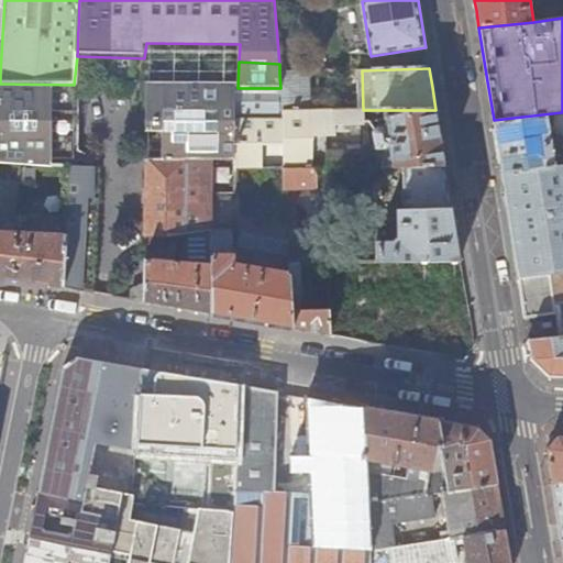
[(238,88),(236,88),(236,117),(282,117),(282,110),(322,110),(322,103),(311,103),(310,73),(279,74),(280,88),(238,88)]
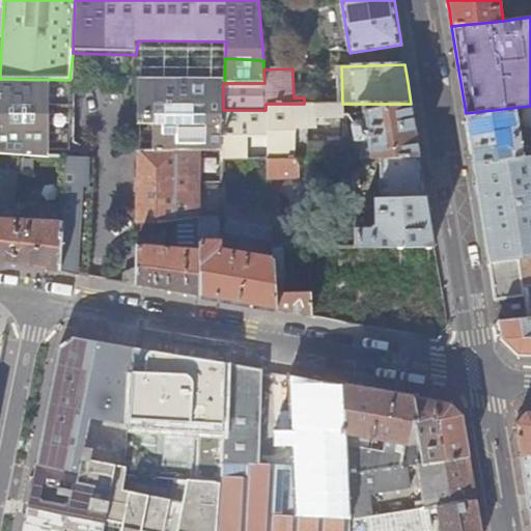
[(70,80),(0,79),(0,155),(66,160),(66,161),(95,162),(95,159),(72,158),(74,80),(70,80)]
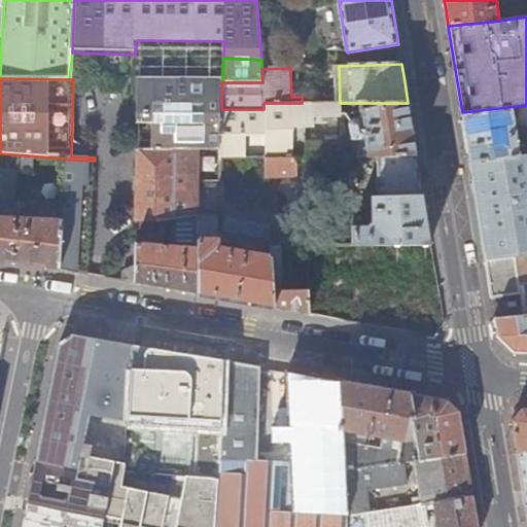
[(138,146),(136,222),(156,223),(197,216),(198,151),(222,152),(221,109),(221,82),(221,81),(137,79),(136,126),(151,126),(150,147),(138,146)]
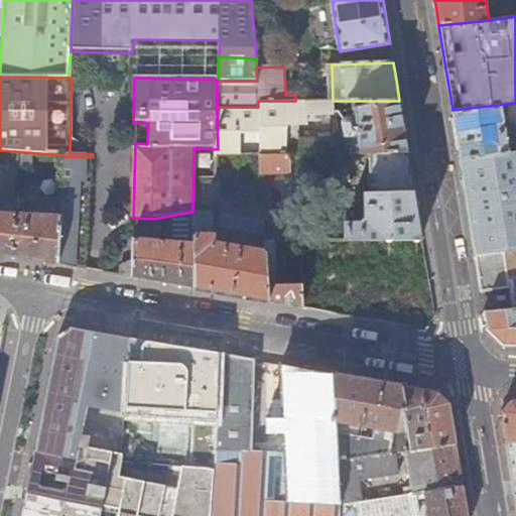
[(217,107),(218,149),(218,155),(261,155),(288,154),(287,140),(287,124),(307,124),(307,113),(334,113),(335,109),(340,108),(340,101),(333,101),(295,101),(258,101),(258,107),(217,107)]
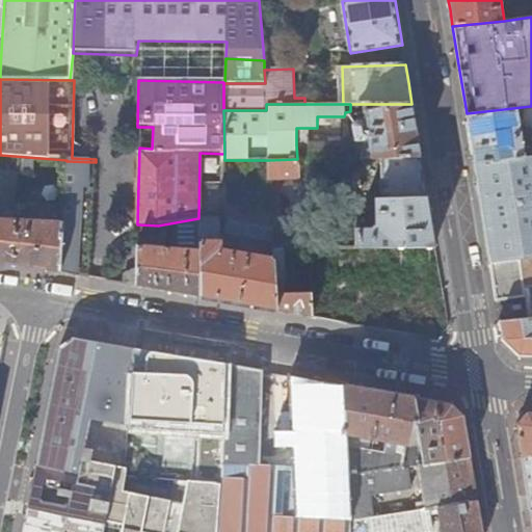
[(411,104),(364,104),(367,123),(362,120),(357,120),(355,122),(354,125),(356,139),(355,139),(355,141),(370,141),(372,158),(383,158),(421,156),(416,128),(411,104)]
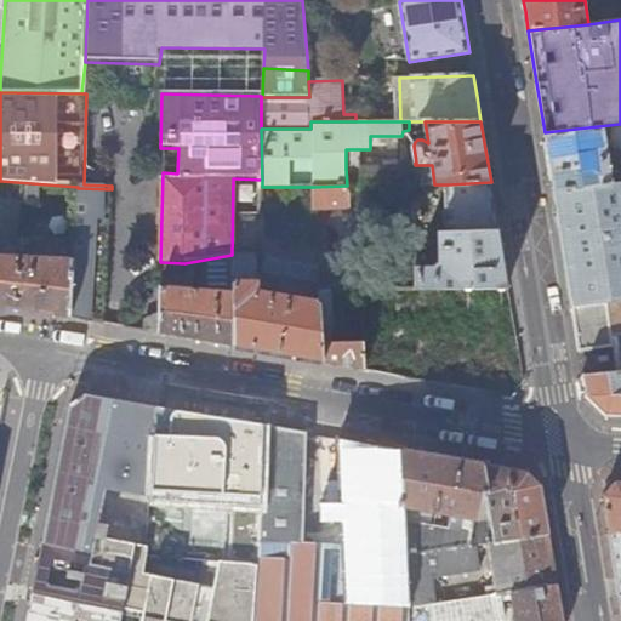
[(620,124),(603,126),(607,148),(620,146),(620,124)]
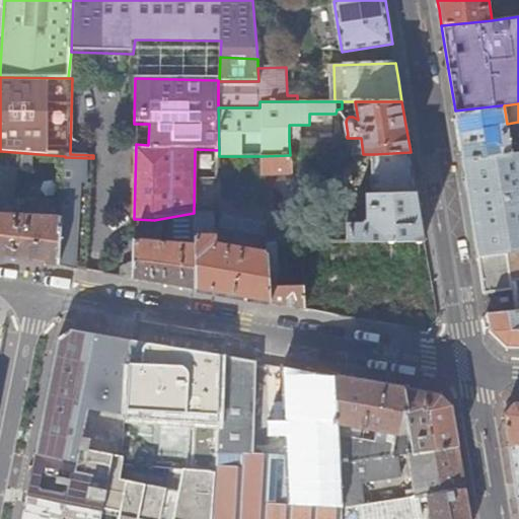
[(462,152),(463,158),(512,153),(509,138),(515,138),(514,133),(508,133),(507,124),(504,105),(455,110),(462,152)]
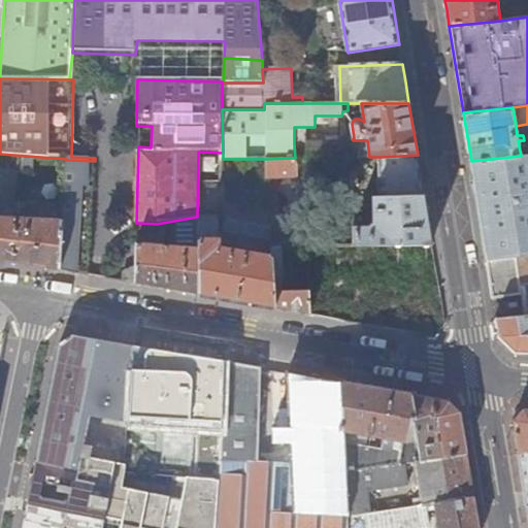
[(356,157),(369,157),(367,140),(353,140),(356,157)]
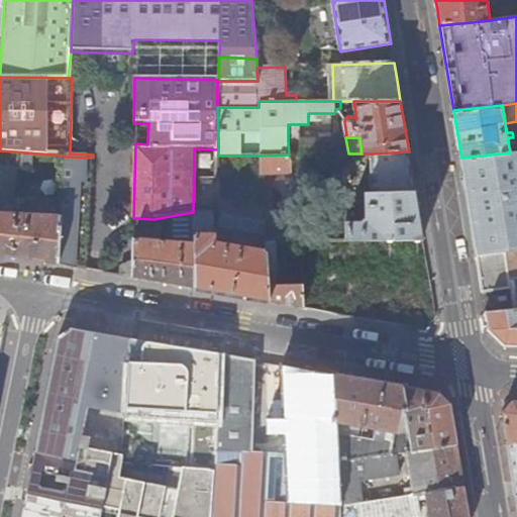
[(288,140),(289,154),(291,154),(315,154),(314,140),(288,140)]
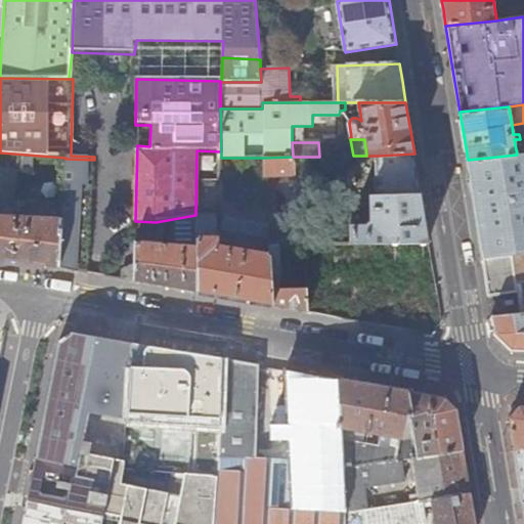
[(351,226),(352,245),(366,245),(430,244),(422,195),(415,154),(378,156),(378,195),(370,195),(372,221),(366,226),(351,226)]
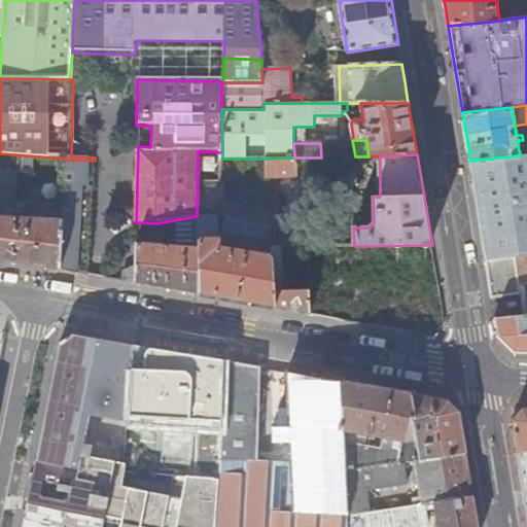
[(484,242),(487,257),(515,254),(526,253),(526,154),(520,155),(470,161),(484,242)]
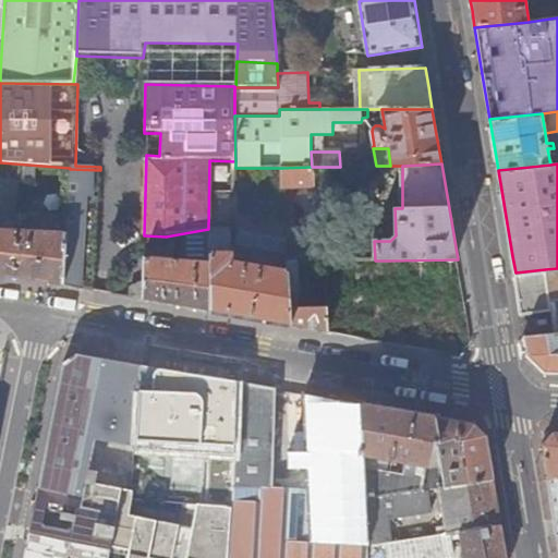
[(312,167),(282,168),(287,240),(288,263),(299,263),(294,186),(314,185),(314,167),(312,167)]
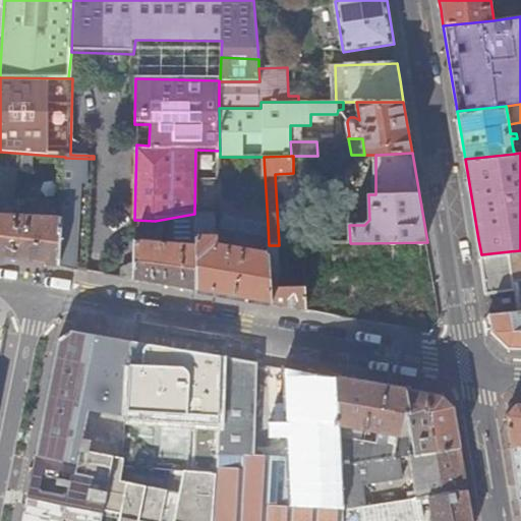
[(94,159),(65,158),(62,220),(60,268),(76,271),(80,181),(93,182),(94,159)]
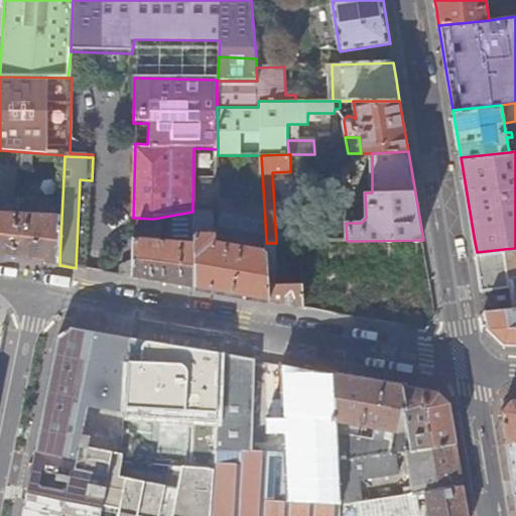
[(219,202),(218,213),(250,219),(252,208),(219,202)]
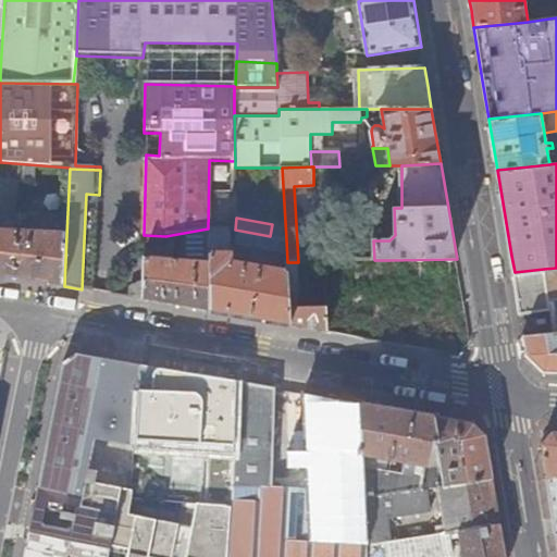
[(64,286),(66,235),(41,234),(41,227),(27,226),(26,233),(0,231),(0,274),(25,280),(64,286)]
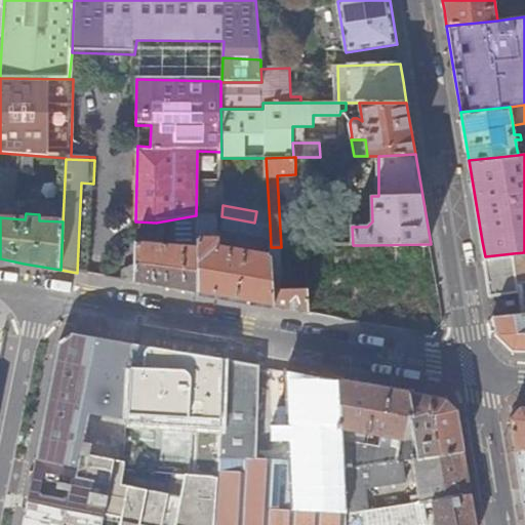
[(198,247),(199,294),(236,300),(273,308),(273,291),(271,257),(216,248),(216,215),(198,215),(198,247)]
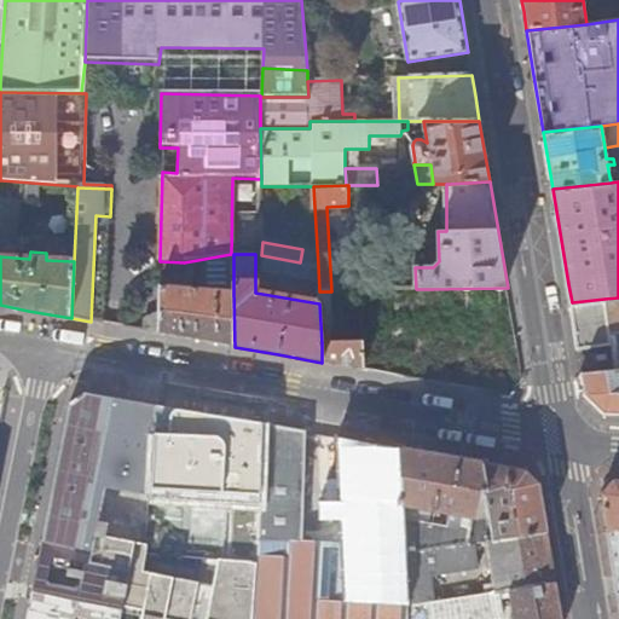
[(160,287),(158,334),(190,339),(235,347),(233,291),(160,287)]
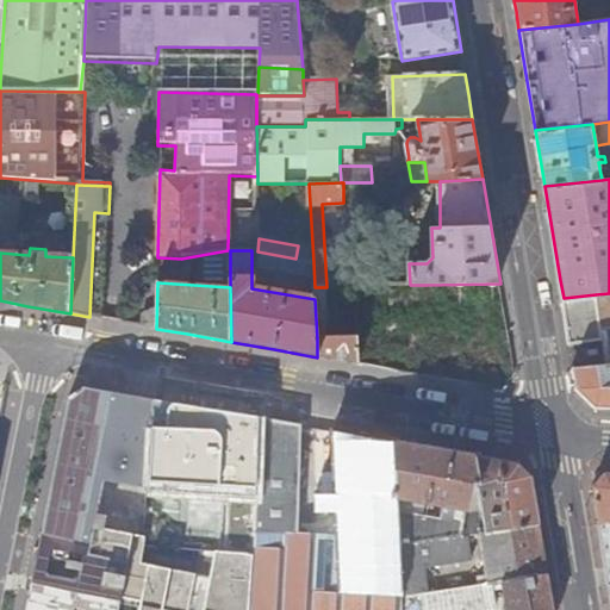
[(609,293),(596,294),(602,330),(609,329),(609,293)]
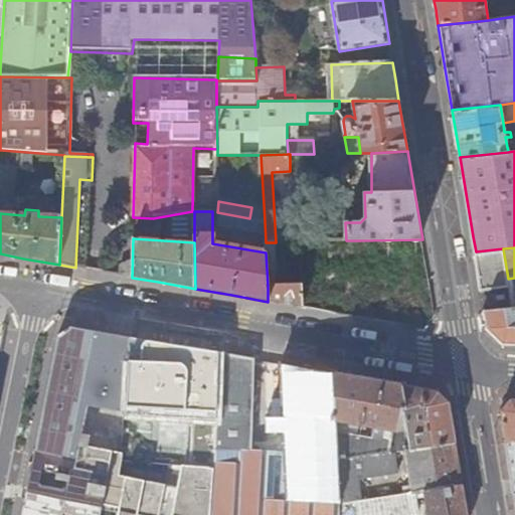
[(480,277),(482,290),(509,287),(508,279),(503,248),(476,251),(480,277)]
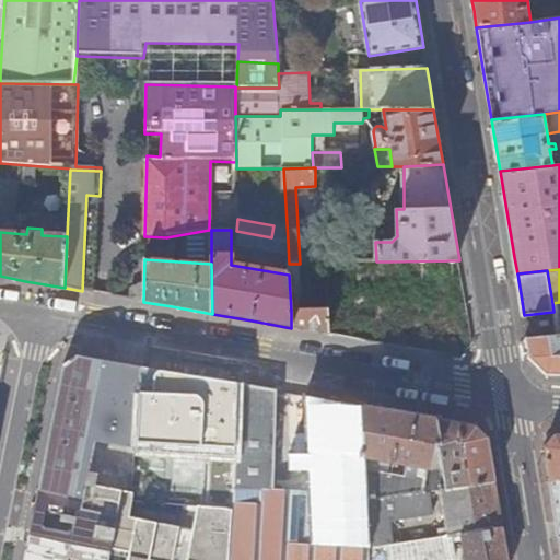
[(291,311),(291,328),(328,334),(326,310),(291,311)]
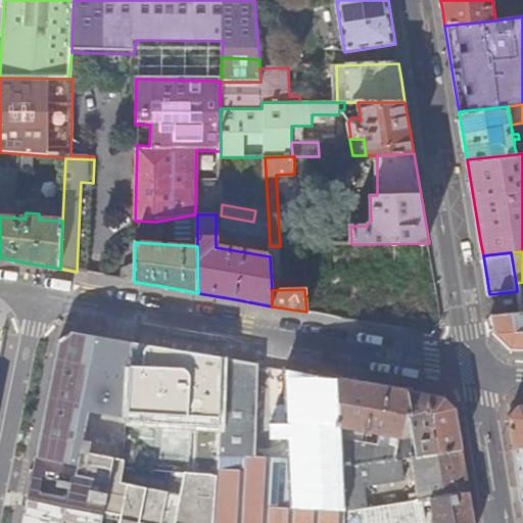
[(522,312),(492,316),(495,334),(511,348),(522,348),(522,312)]
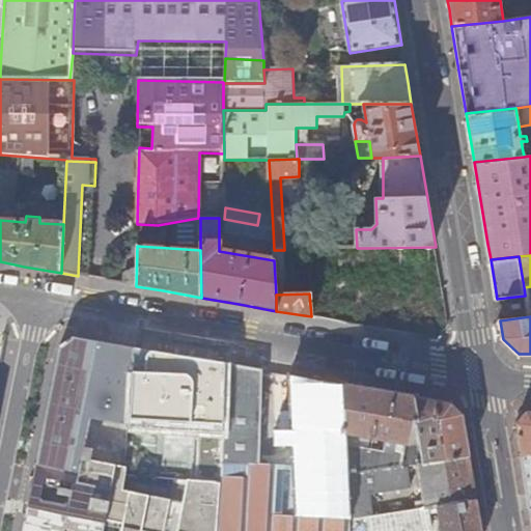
[(106,526),(123,530),(124,525),(156,530),(166,530),(173,501),(126,491),(131,468),(92,459),(94,450),(88,448),(93,420),(133,426),(136,384),(138,347),(85,340),(63,345),(31,502),(106,526)]
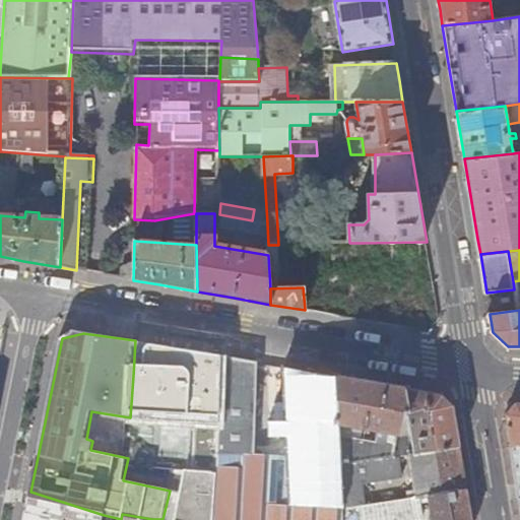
[(259,363),(222,356),(221,382),(219,430),(220,430),(257,431),(259,363)]
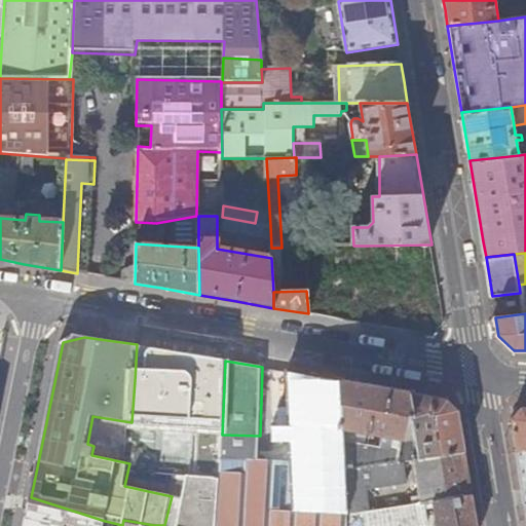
[(218,525),(348,525),(348,515),(347,472),(343,380),(289,371),(293,461),(273,460),(273,458),(259,458),(260,436),(223,435),(223,439),(223,447),(222,454),(221,476),(218,525)]
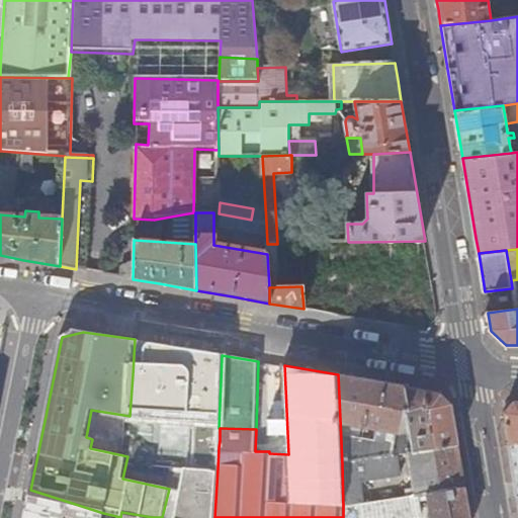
[(406,406),(408,407),(405,386),(384,382),(338,374),(342,464),(396,454),(399,436),(403,411),(402,411),(403,408),(406,406)]
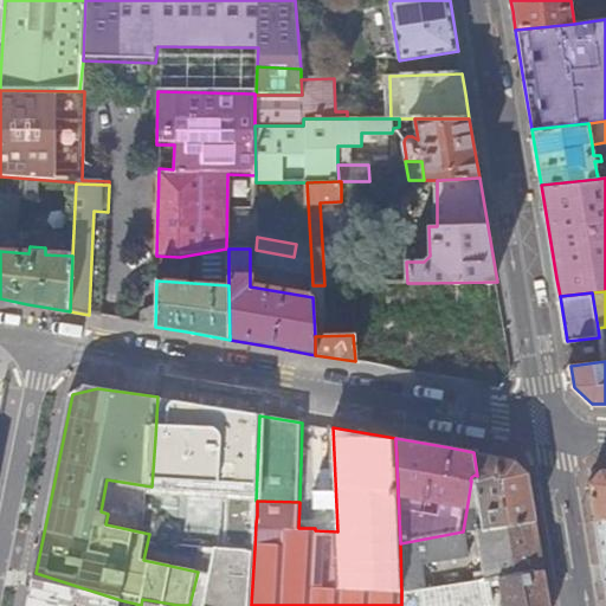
[(519,459),(474,452),(477,476),(478,483),(482,508),(466,510),(463,532),(464,532),(466,532),(478,529),(537,520),(534,497),(530,472),(519,459)]
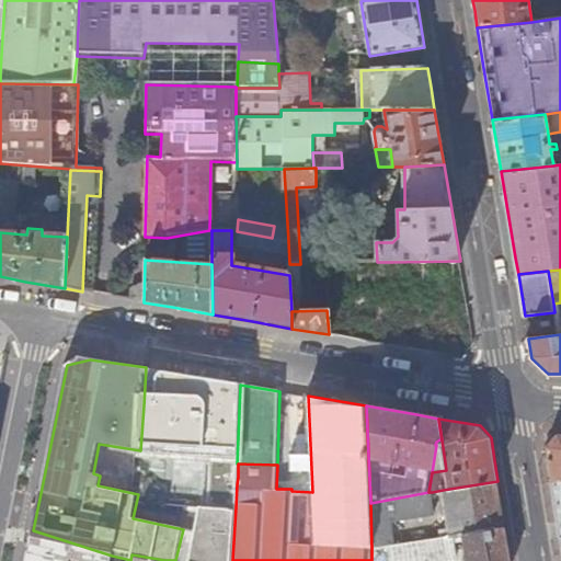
[(560,435),(558,435),(549,446),(554,480),(560,479),(560,435)]
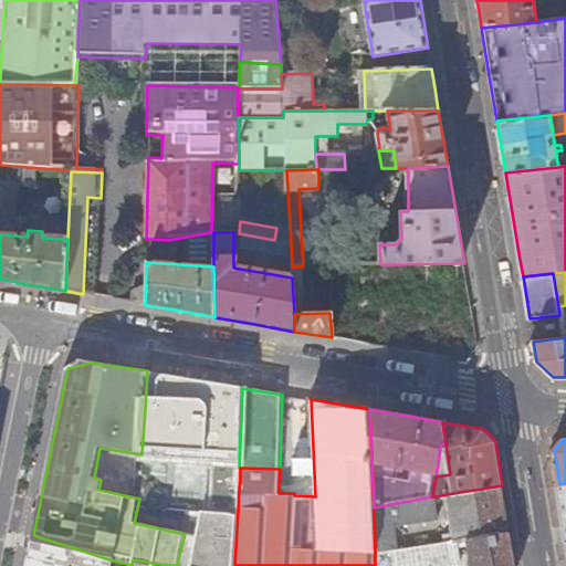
[(506,514),(502,485),(447,494),(453,534),(446,535),(447,543),(510,533),(506,514)]
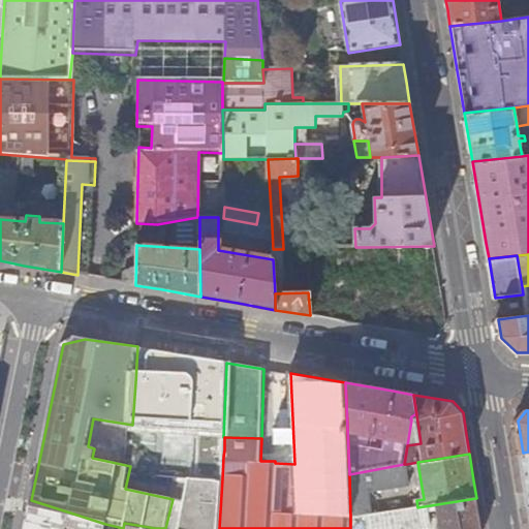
[(349,474),(350,518),(373,515),(371,492),(410,485),(407,464),(405,464),(404,464),(349,474)]
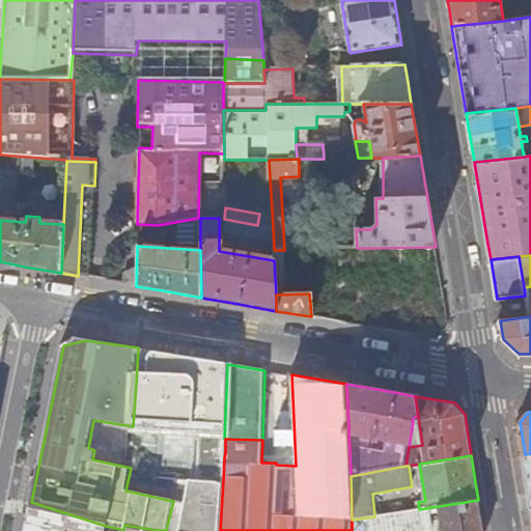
[(179,530),(220,530),(223,480),(191,478),(179,530)]
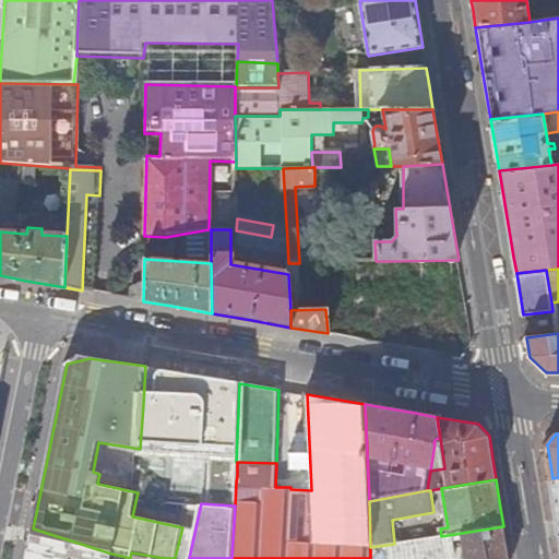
[(370,547),(370,558),(450,558),(450,549),(455,548),(455,540),(463,539),(466,558),(508,558),(507,548),(503,526),(441,536),(394,544),(370,547)]
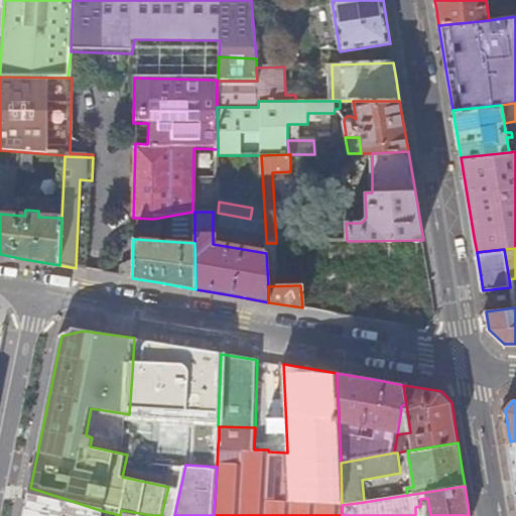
[(75,515),(102,515),(103,511),(30,488),(27,506),(75,515)]
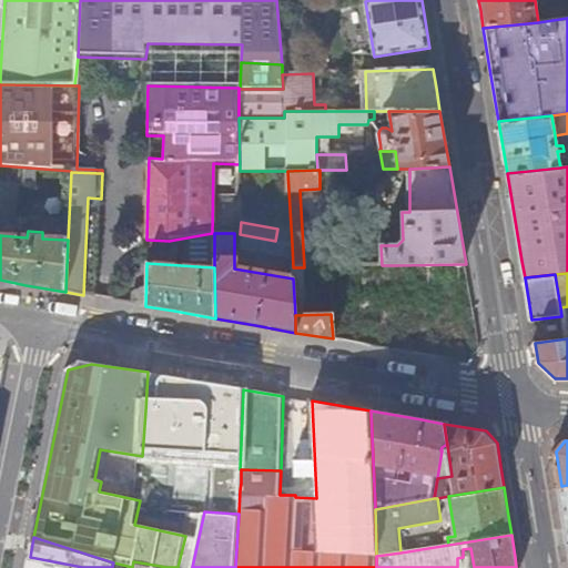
[(82,567),(30,557),(27,567),(82,567)]
